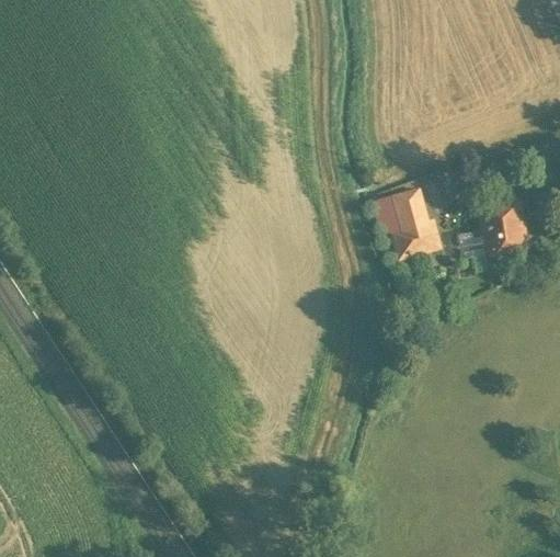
[(420,188),(393,195),(401,219),(426,213),(420,188)]
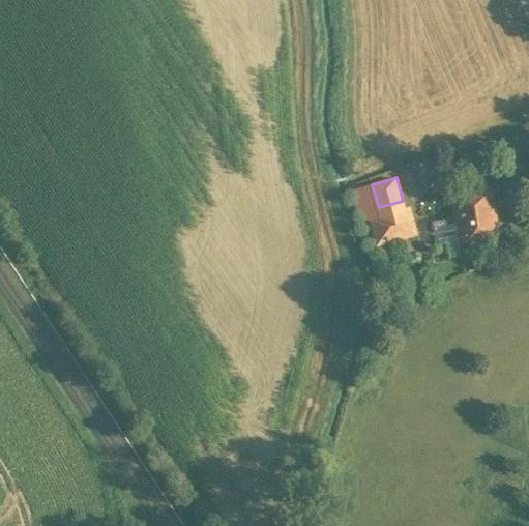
[(379,207),(372,184),(351,190),(355,206),(364,204),(368,212),(379,207)]
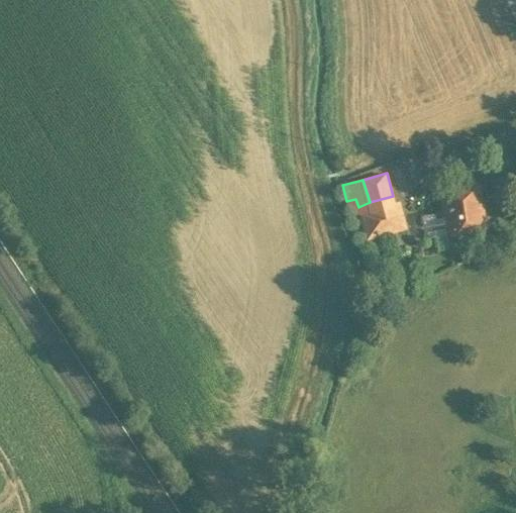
[(480,181),(440,187),(444,211),(422,215),(426,237),(448,233),(448,234),(488,227),(480,181)]
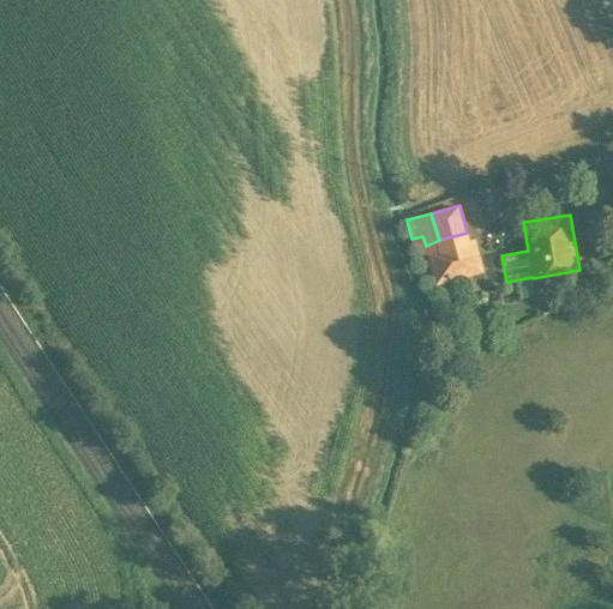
[(467,233),(439,240),(443,254),(470,247),(470,246),(467,233)]
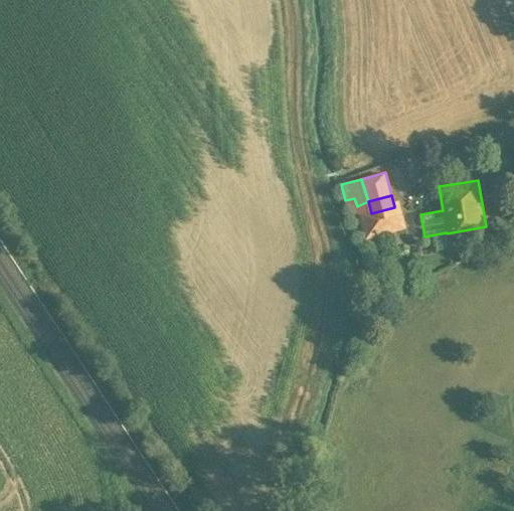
[(394,207),(371,213),(368,201),(357,206),(366,236),(405,225),(400,205),(394,206),(394,207)]
